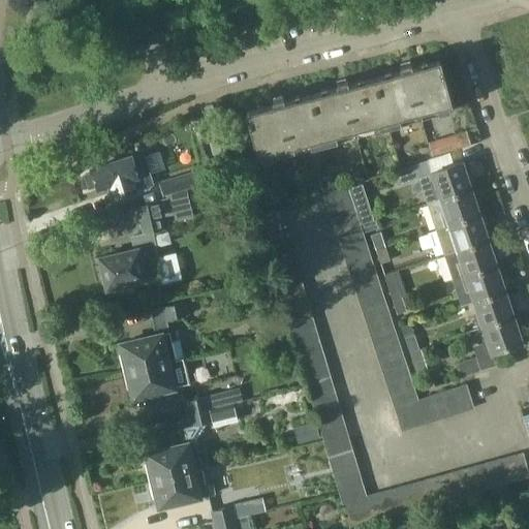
[(274,105),(248,113),(259,155),(260,155),(353,130),(363,127),(449,104),(452,103),(440,61),(413,68),(412,63),(401,66),(401,67),(402,71),(349,86),(348,82),(348,81),(337,84),(338,89),(285,102),(284,98),(273,101),(274,105)]
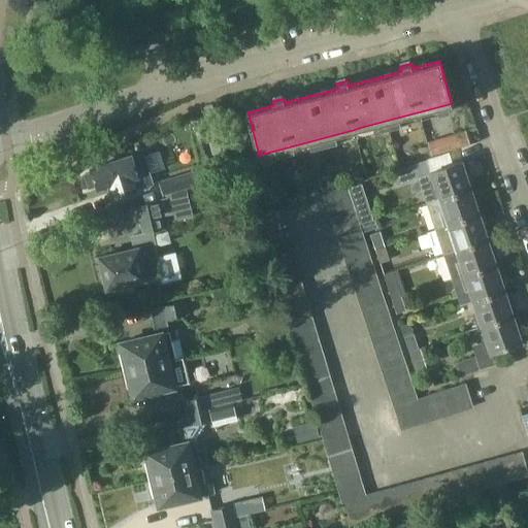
[(232,160),(224,130),(207,134),(216,164),(232,160)]
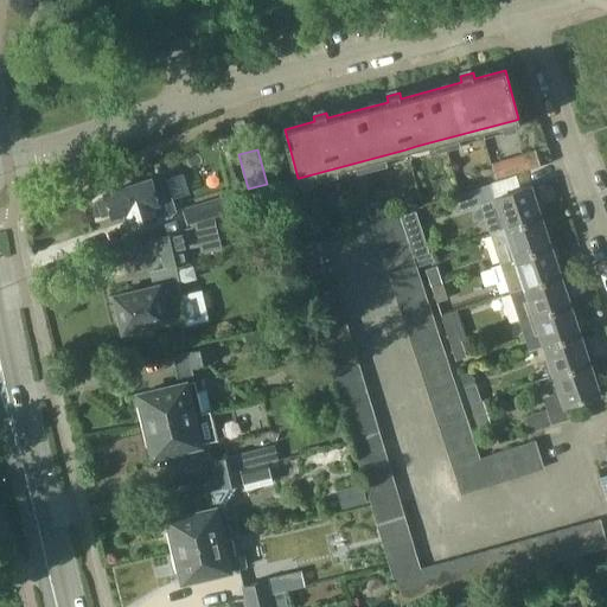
[(513,157),(492,164),(497,178),(498,179),(518,173),(518,172),(513,157)]
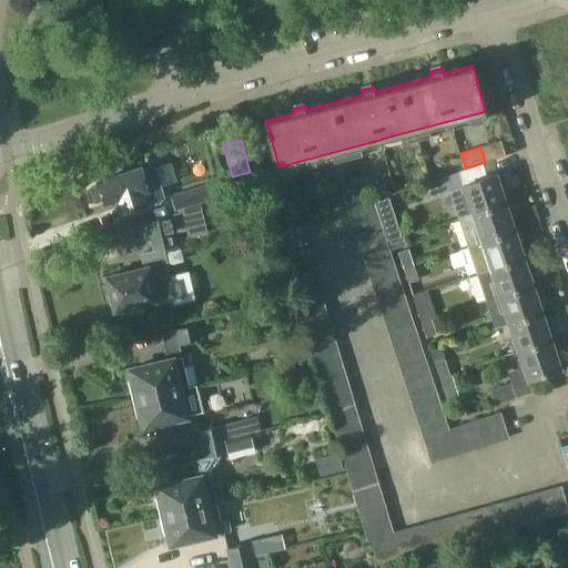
[(100,184),(91,186),(95,202),(104,199),(105,202),(120,198),(124,211),(145,204),(144,203),(164,198),(160,185),(176,181),(171,163),(170,162),(154,168),(154,165),(141,169),(141,168),(99,181),(100,184)]
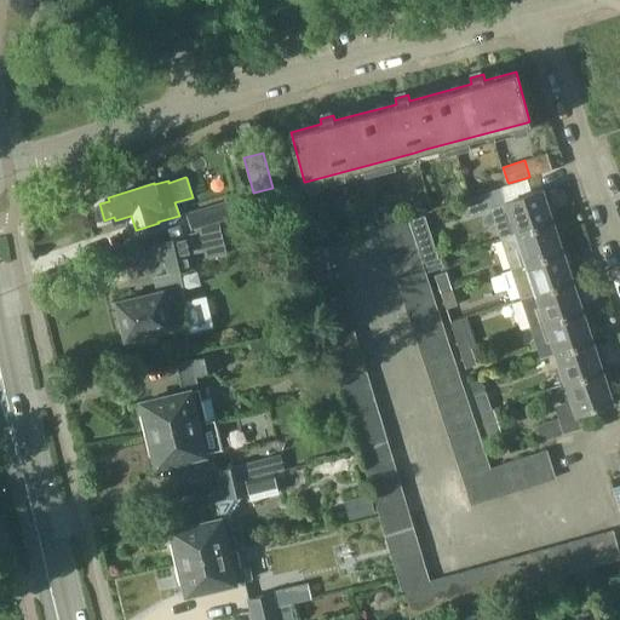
[(545,190),(533,194),(528,177),(501,187),(461,201),(468,217),(491,208),(501,239),(555,220),(545,190)]
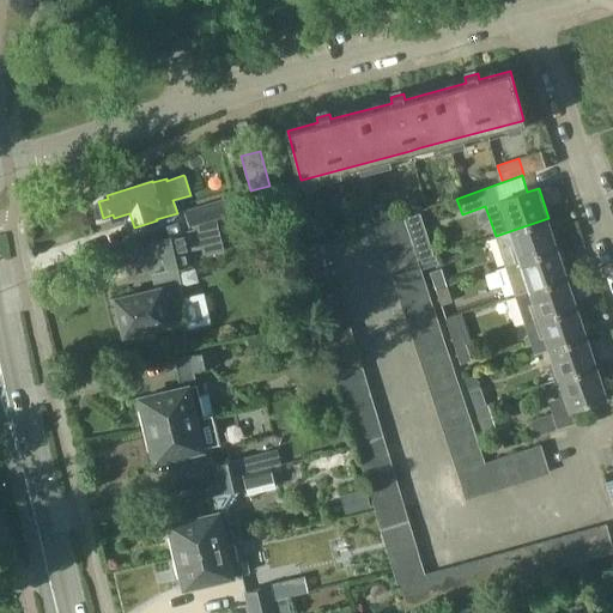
[(297,202),(292,183),(275,188),(280,207),(297,202)]
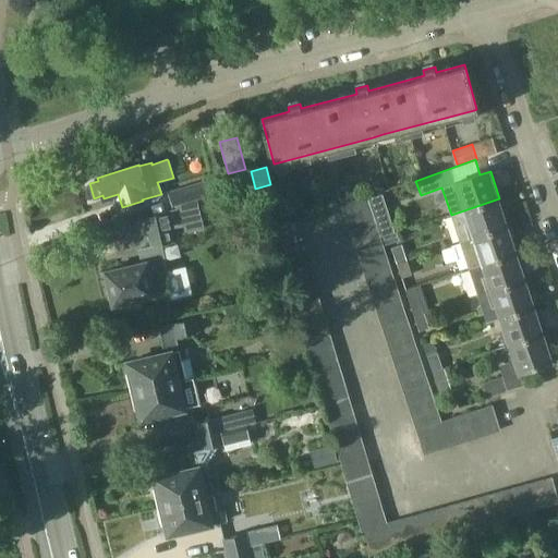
[(208,193),(204,181),(169,192),(172,204),(208,193)]
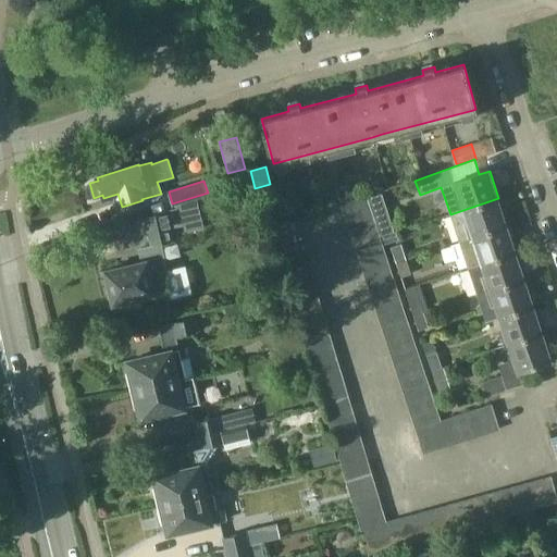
[(341,202),(353,199),(348,184),(336,187),(341,202)]
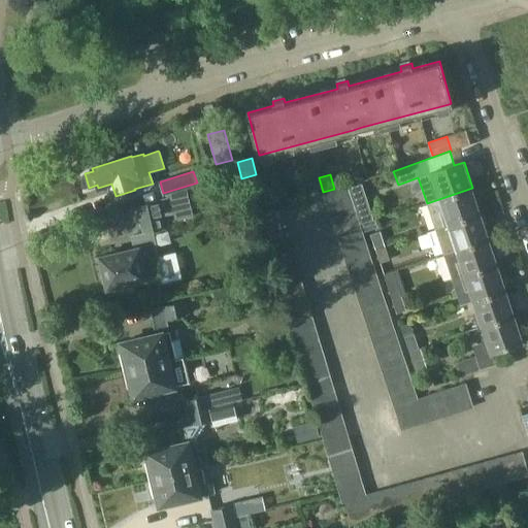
[(327,204),(350,197),(345,186),(323,193),(327,204)]
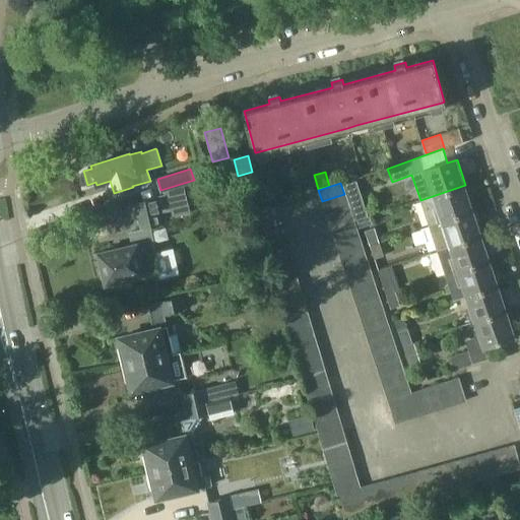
[(465,185),(420,200),(429,225),(474,210),(465,185)]
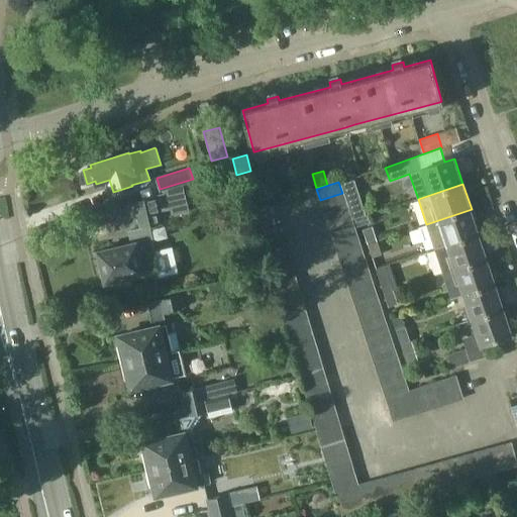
[(131,229),(134,242),(99,251),(106,281),(141,272),(157,268),(146,227),(160,224),(157,212),(172,209),(172,206),(188,203),(184,187),(164,191),(164,195),(135,201),(140,227),(131,229)]
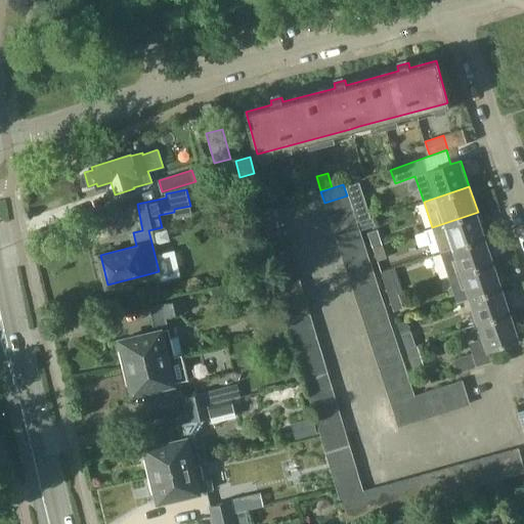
[(351,207),(347,195),(324,203),(328,215),(351,207)]
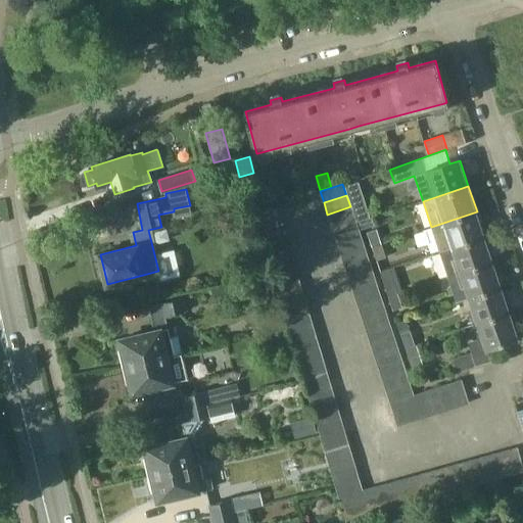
[(255,226),(281,218),(277,205),(252,215),(255,226)]
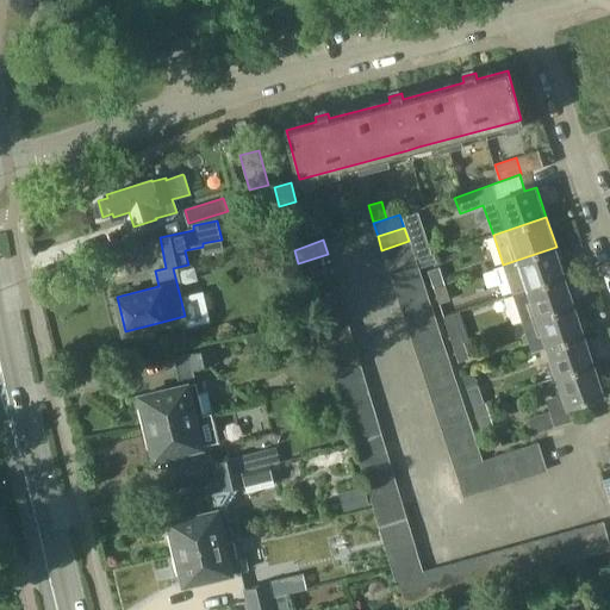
[(410,243),(409,241),(381,250),(386,263),(414,255),(410,243)]
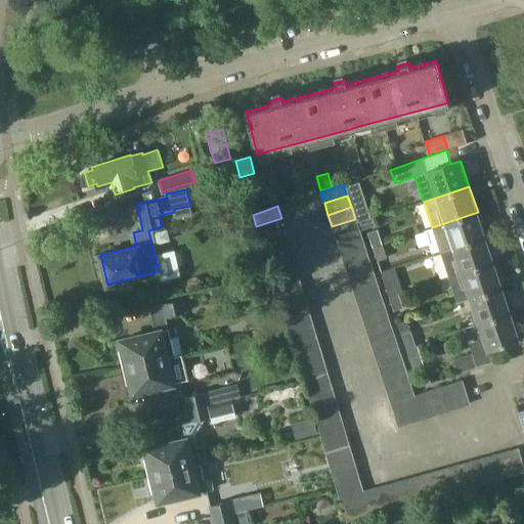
[(357,208),(352,209),(355,219),(356,223),(361,221),(357,208)]
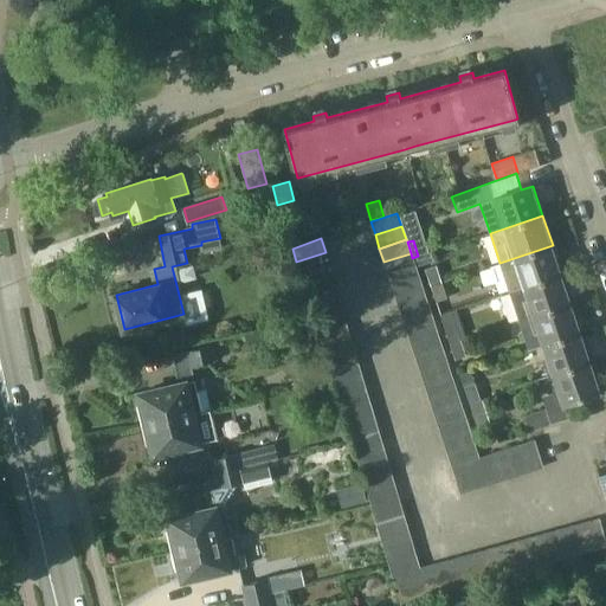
[(553,245),(500,263),(509,292),(562,275),(553,245)]
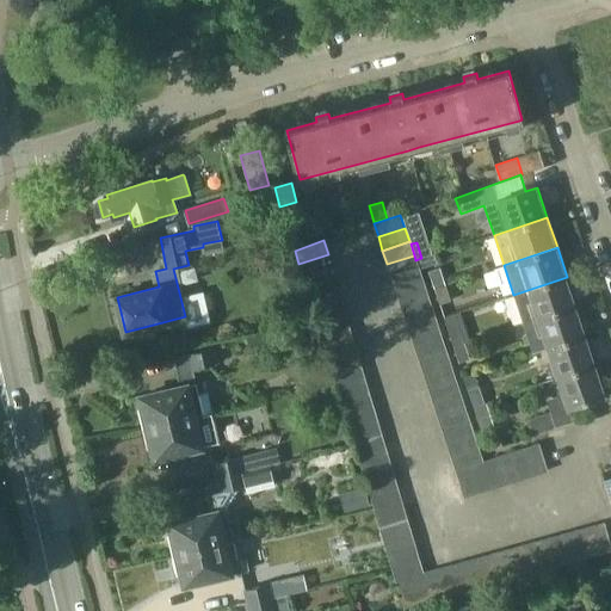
[(328,254),(298,264),(303,277),(332,269),(328,254)]
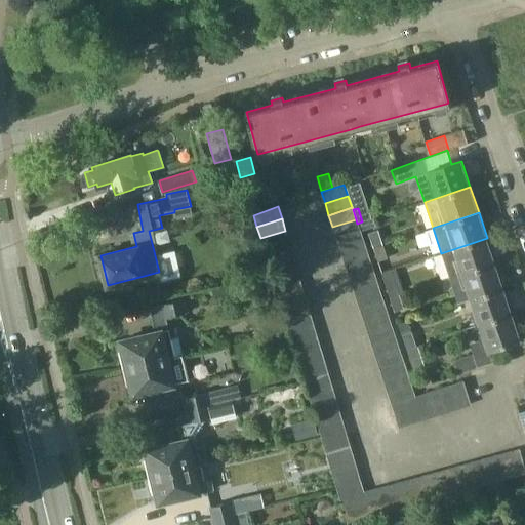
[(357,224),(360,231),(374,226),(372,218),(362,221),(357,224)]
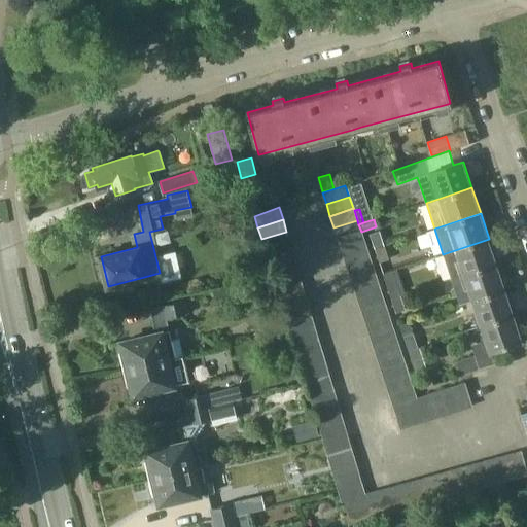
[(357,220),(334,227),(338,240),(361,232),(358,224),(357,220)]
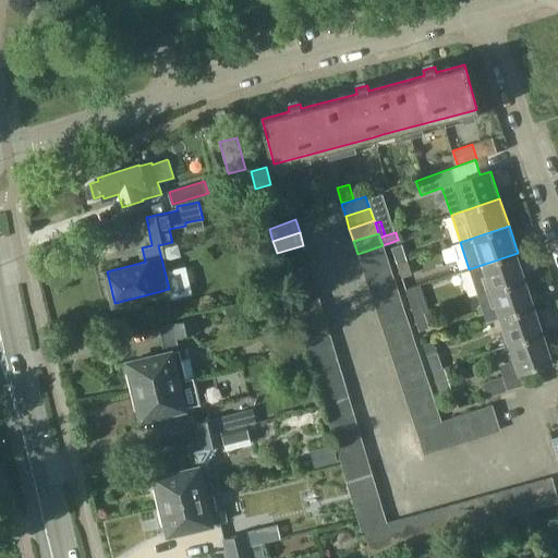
[(397,263),(407,259),(402,244),(392,247),(397,263)]
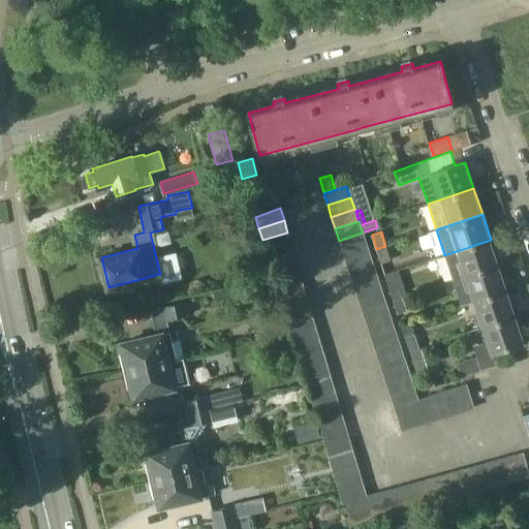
[(367,245),(363,232),(339,241),(343,252),(367,245)]
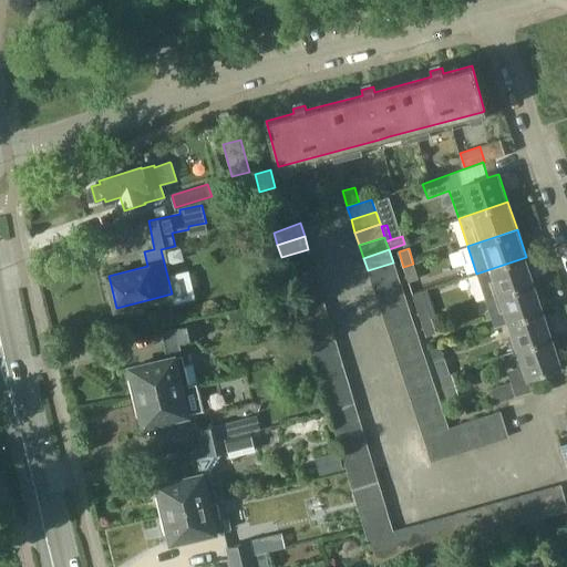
[(535,285),(526,257),(476,274),(486,301),(535,285)]
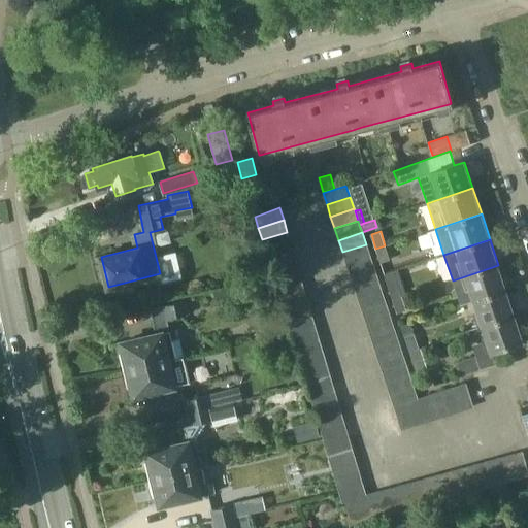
[(369,256),(366,244),(342,252),(347,264),(369,256)]
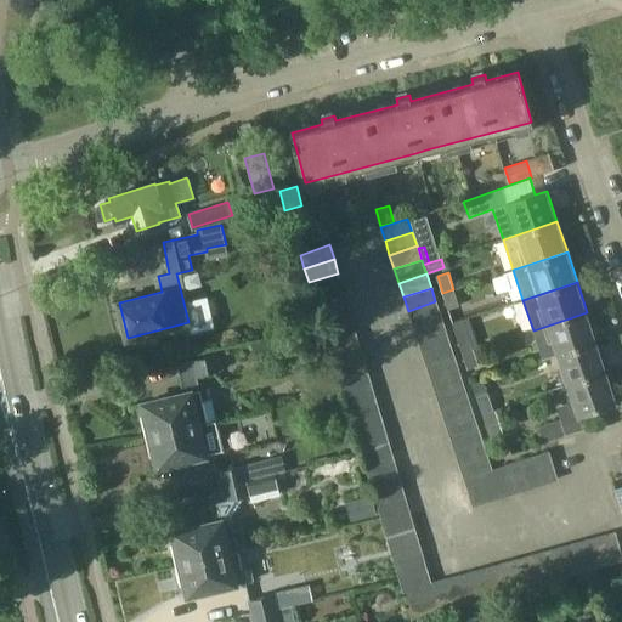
[(459,306),(453,289),(442,293),(447,310),(459,306)]
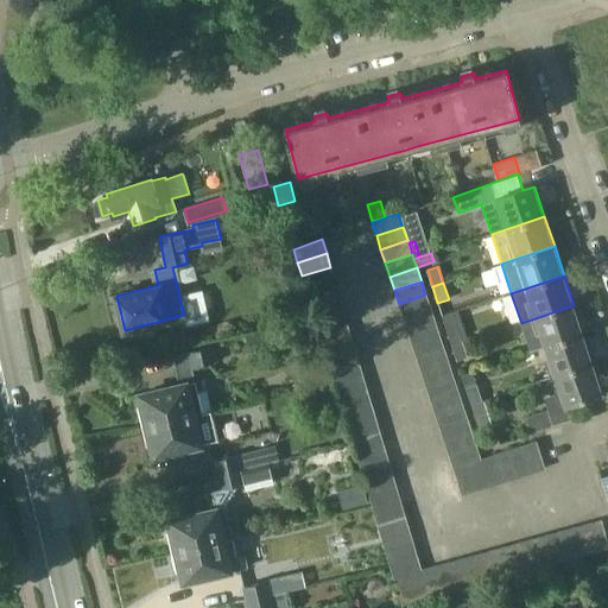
[(425,295),(399,304),(404,317),(430,308),(425,295)]
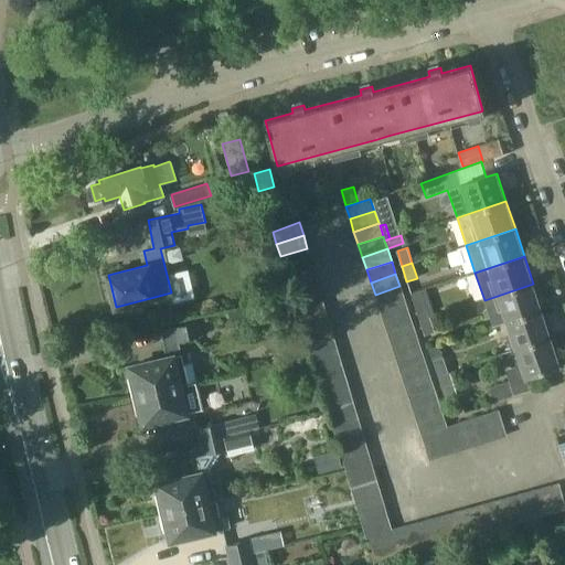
[(542,311),(533,284),(484,300),(493,327),(509,322),(542,311)]
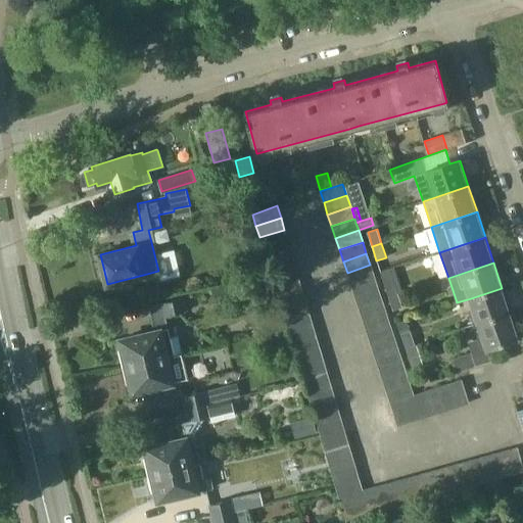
[(374,277),(370,265),(347,273),(351,285),(374,277)]
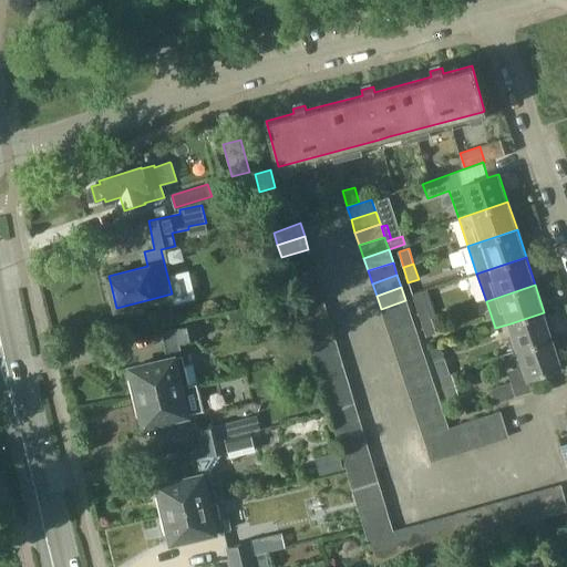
[(320,288),(294,296),(297,309),(323,300),(320,288)]
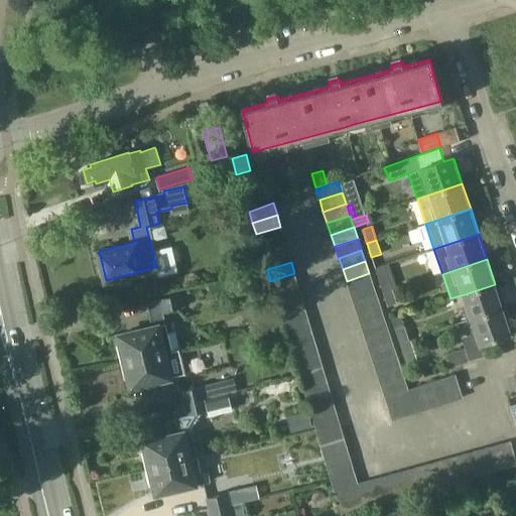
[(385,265),(376,268),(384,293),(393,290),(385,265)]
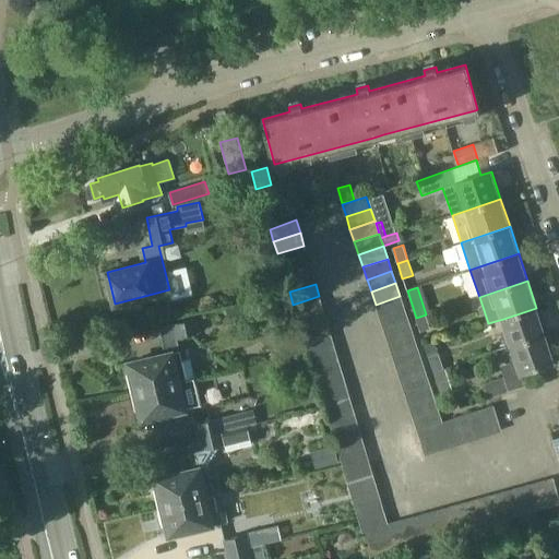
[(323,309),(319,296),(293,305),(297,317),(323,309)]
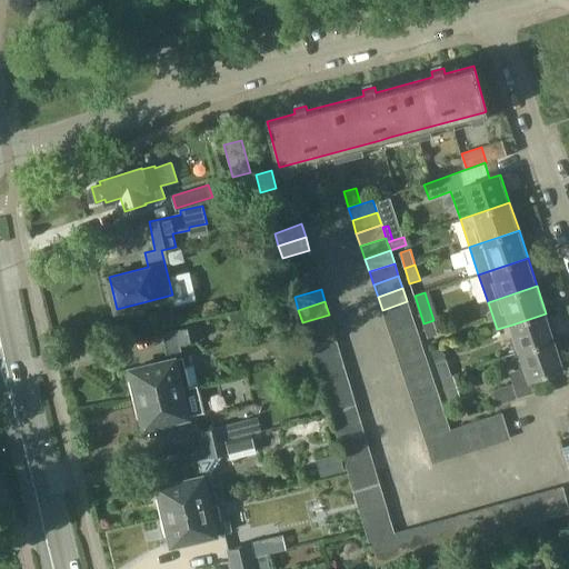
[(411,315),(407,301),(382,310),(386,322),(411,315)]
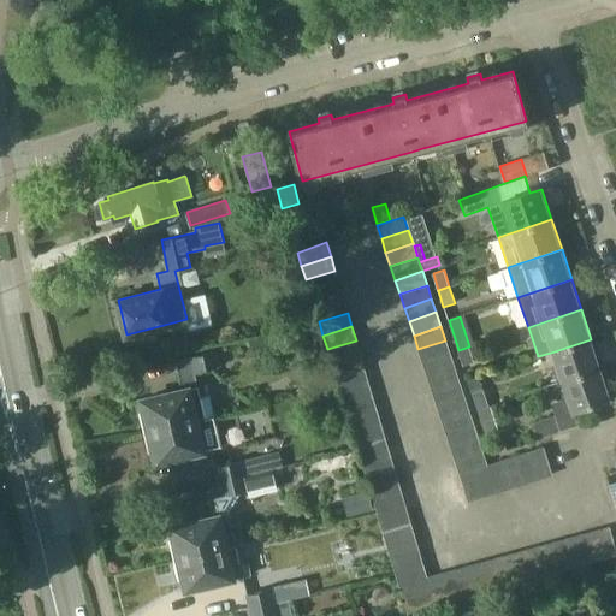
[(600,369),(591,339),(555,351),(564,381),(600,369)]
